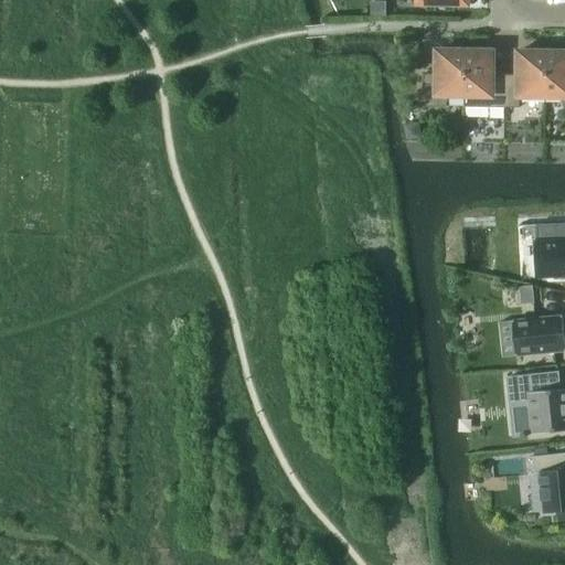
[(465,107),(465,52),(458,52),(458,49),(441,49),(441,52),(437,51),(437,74),(423,74),(423,107),(446,107),(446,105),(448,96),(464,96),(464,107),(465,107)]
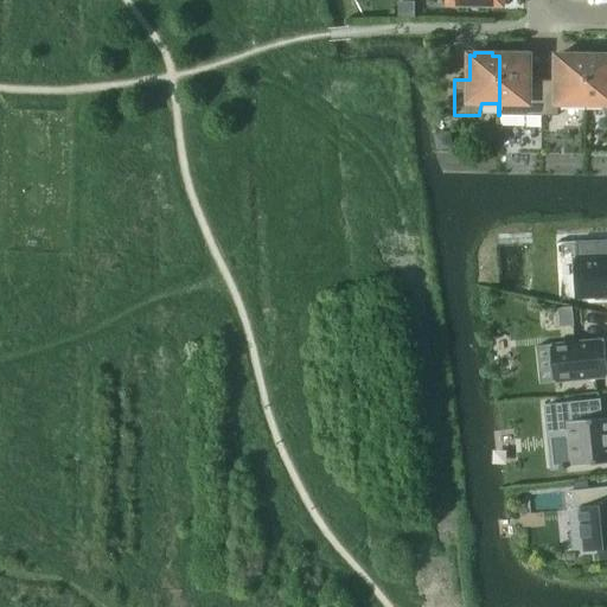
[(508,56),(499,56),(499,115),(525,115),(542,116),(543,81),(529,81),(529,56),(524,56),(524,52),(508,52),(508,56)]
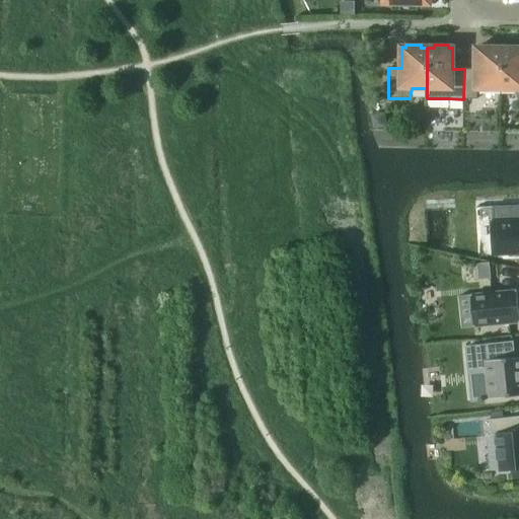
[(518,99),(518,45),(508,46),(508,49),(502,49),(501,89),(515,89),(517,98),(517,99),(518,99)]
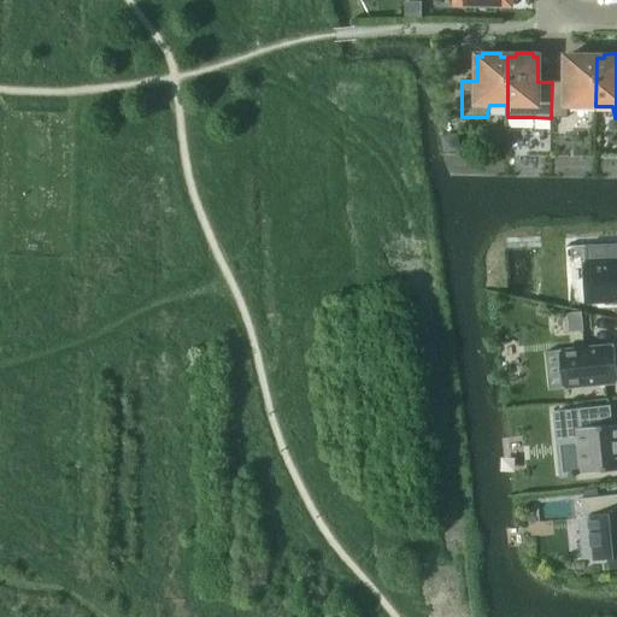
[(595,106),(597,58),(588,58),(588,54),(571,54),(571,58),(566,58),(566,83),(552,82),(551,118),(566,118),(566,106),(595,106)]
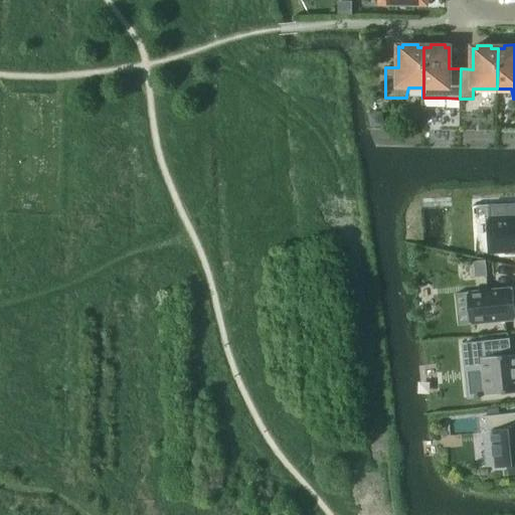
[(514,203),(488,205),(488,206),(490,250),(514,248),(514,203)]
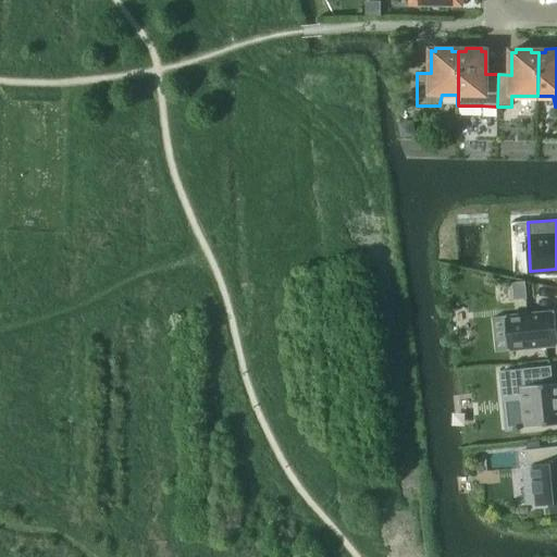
[(524,282),(511,283),(514,300),(527,299),(524,282)]
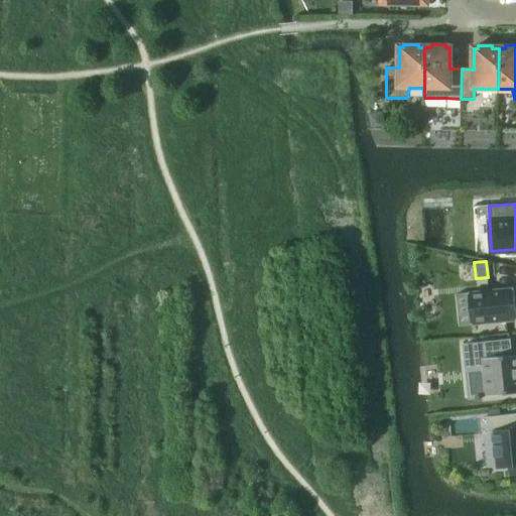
[(515,316),(513,288),(468,293),(471,326),(515,320),(515,316)]
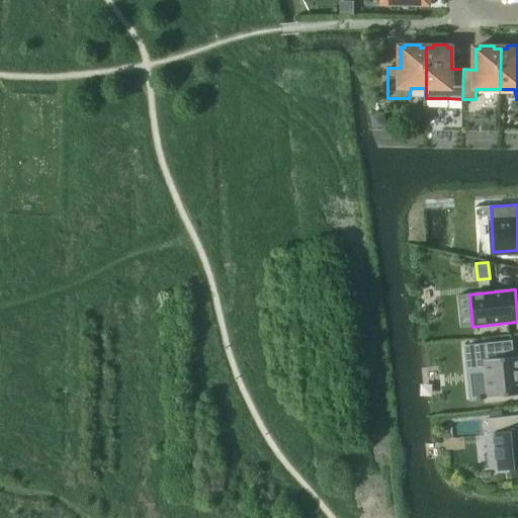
[(511,342),(465,347),(467,371),(484,370),(487,399),(517,395),(517,356),(513,357),(511,342)]
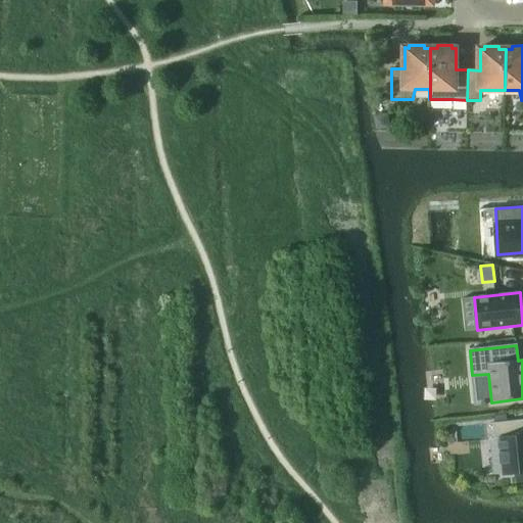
[(522,419),(492,423),(493,439),(500,439),(504,475),(516,474),(516,482),(522,481),(522,419)]
